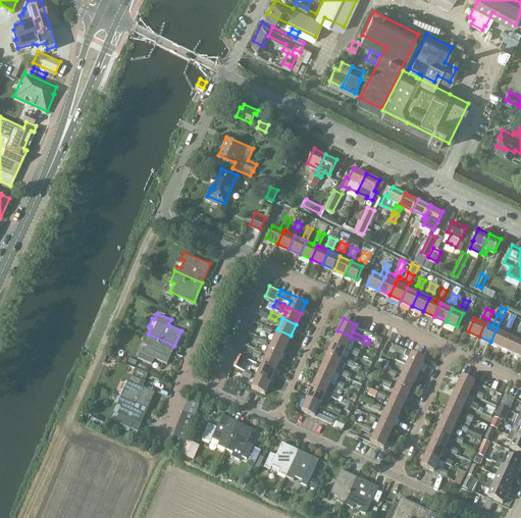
[(514,321),(509,319),(506,325),(505,326),(511,328),(511,327),(514,321)]
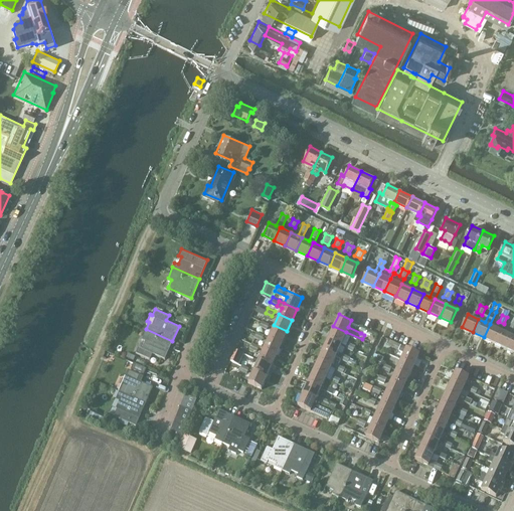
[(263,319),(261,324),(267,327),(270,322),(263,319)]
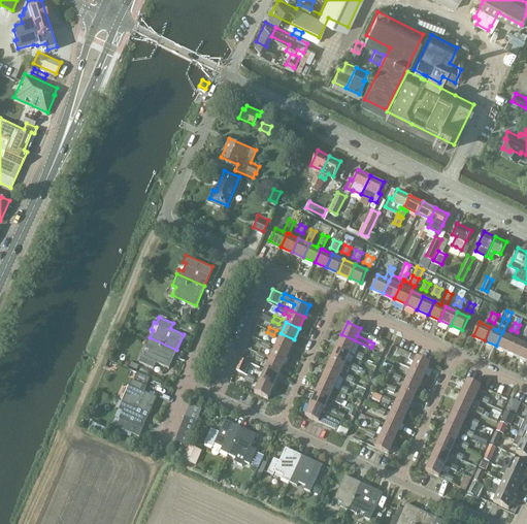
[(519,340),(514,338),(507,351),(519,356),(525,344),(526,340),(526,328),(519,340)]
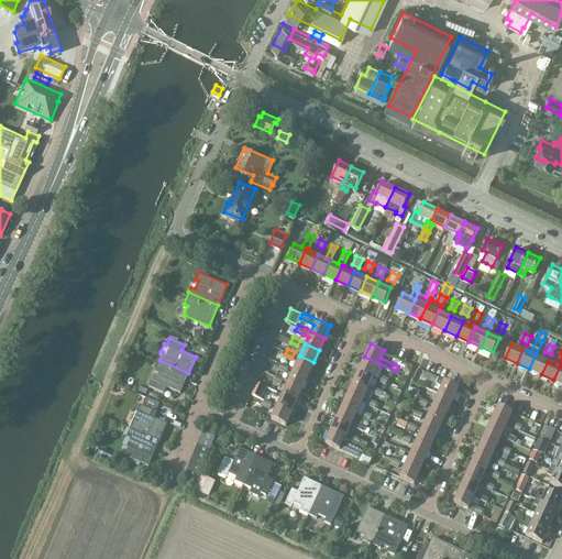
[(548,361),(536,354),(529,369),(541,374),(548,361)]
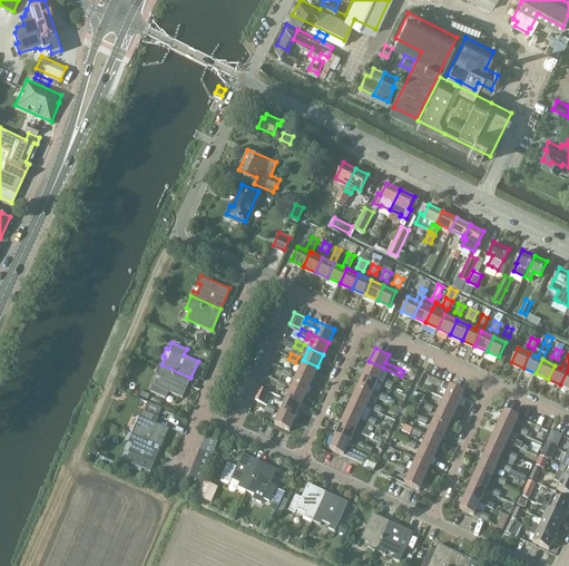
[(303,360),(297,372),(312,379),(317,367),(303,360)]
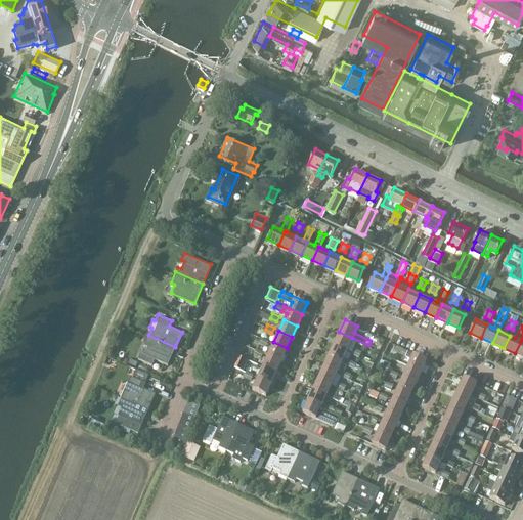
[(352,338),(339,332),(334,343),(347,349),(352,338)]
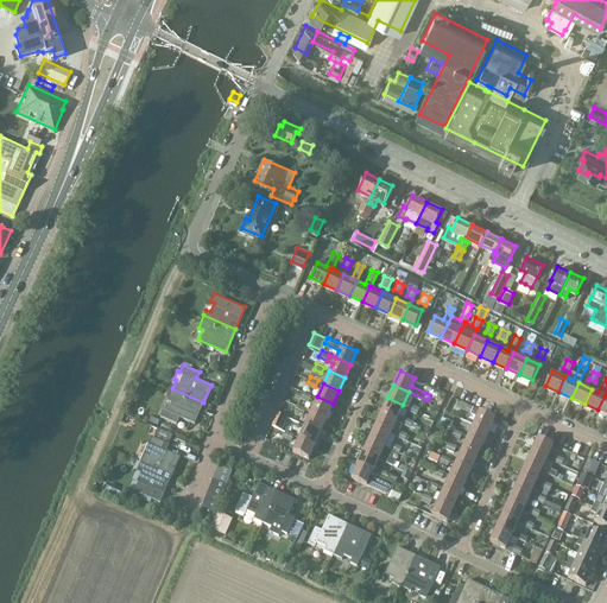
[(164,407),(160,414),(177,421),(181,414),(195,421),(203,402),(172,388),(168,398),(172,400),(168,408),(164,407)]
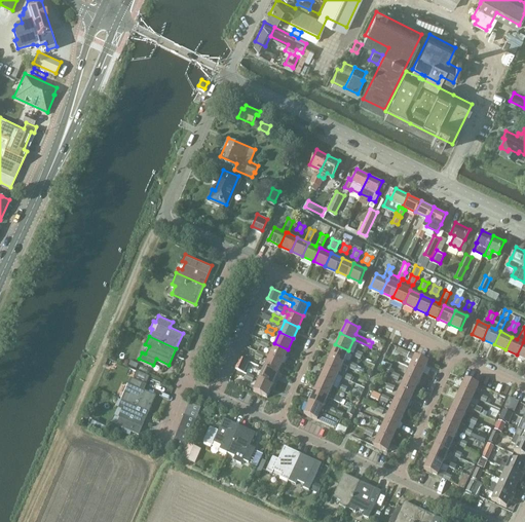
[(263,337),(260,342),(267,345),(270,340),(263,337)]
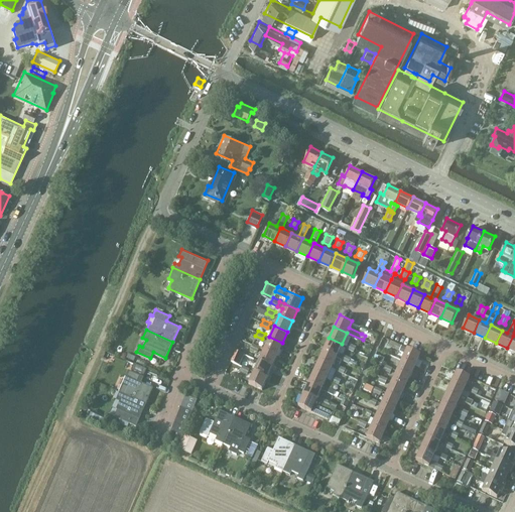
[(277,354),(282,343),(269,337),(264,348),(277,354)]
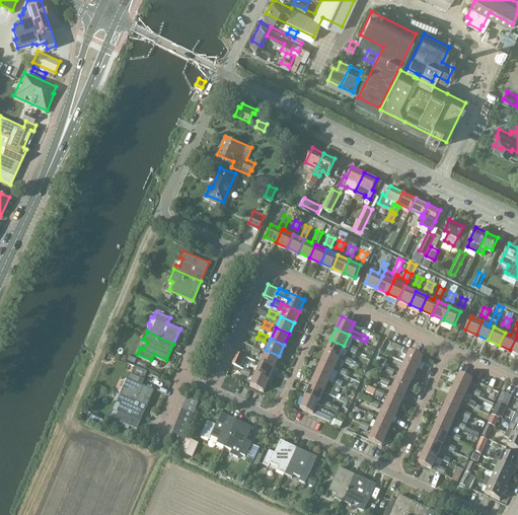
[(339,357),(344,346),(330,340),(325,351),(339,357)]
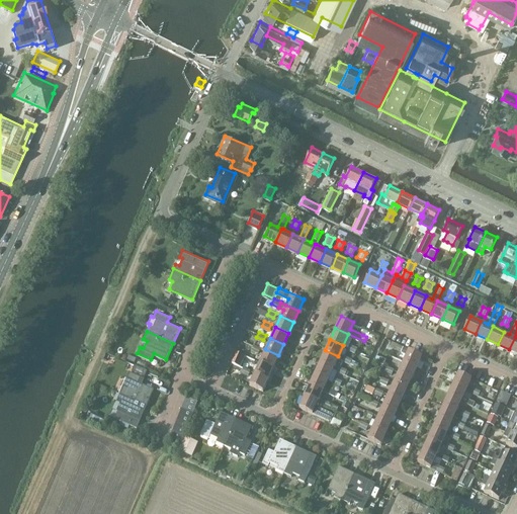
[(407,352),(409,348),(409,347),(404,345),(404,344),(394,340),(392,344),(396,346),(395,347),(401,350),(407,352)]
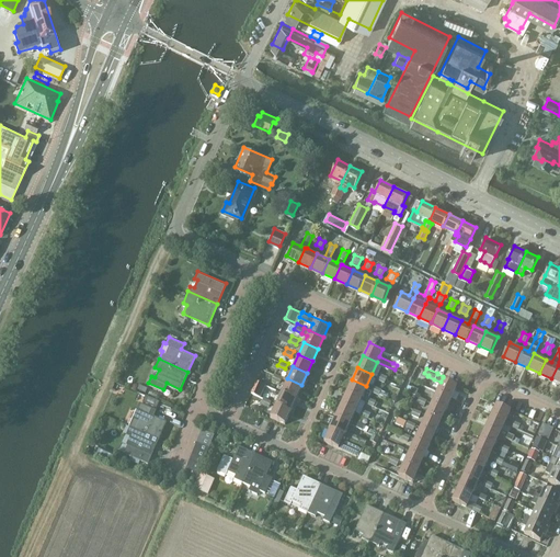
[(275,371),(273,377),(281,381),(283,375),(275,371)]
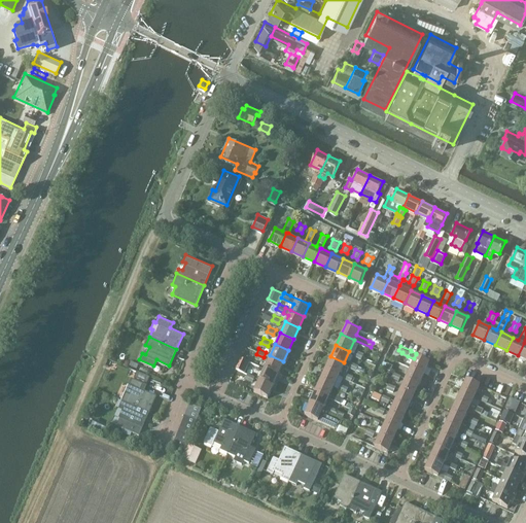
[(357,348),(354,354),(361,357),(364,351),(357,348)]
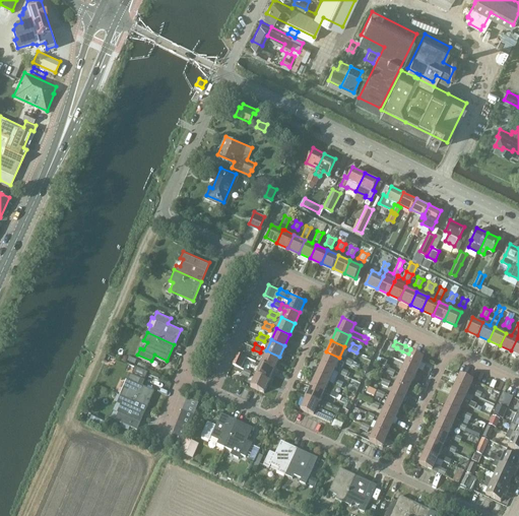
[(418,367),(424,356),(410,349),(408,353),(405,361),(418,367)]
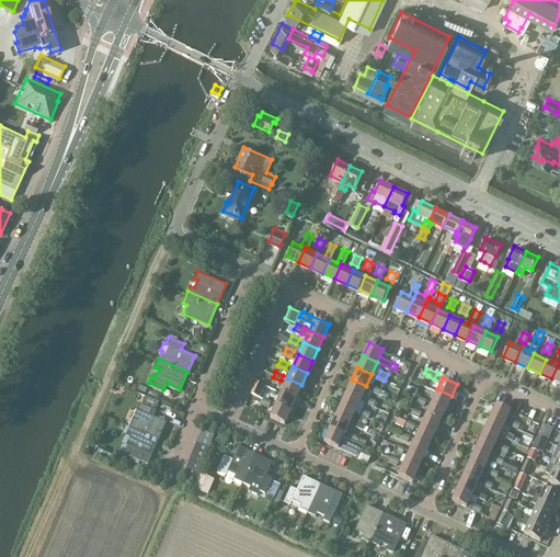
[(258,393),(263,382),(256,378),(251,390),(258,393)]
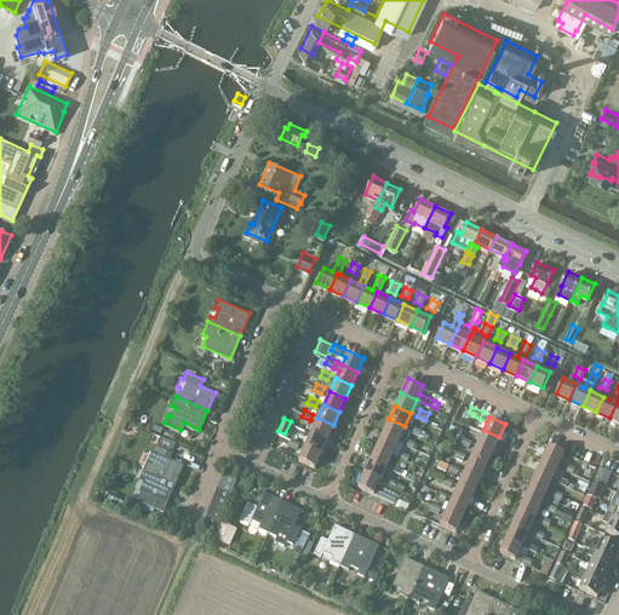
[(317,418),(311,431),(327,438),(333,425),(317,418)]
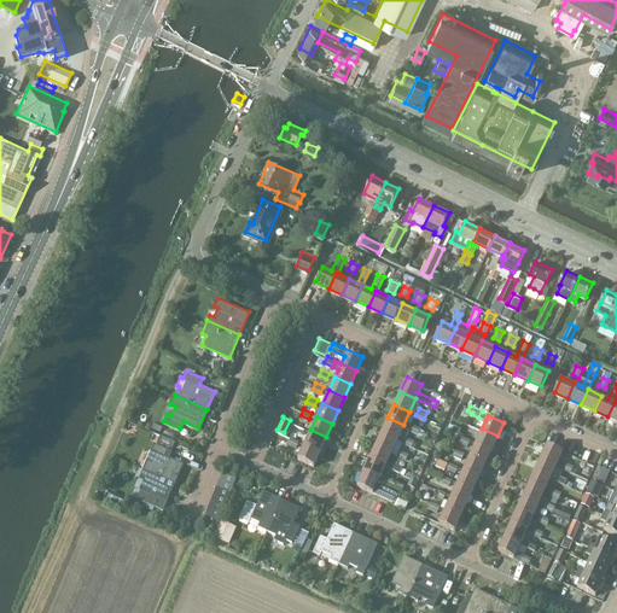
[(388,418),(382,431),(397,438),(403,425),(388,418)]
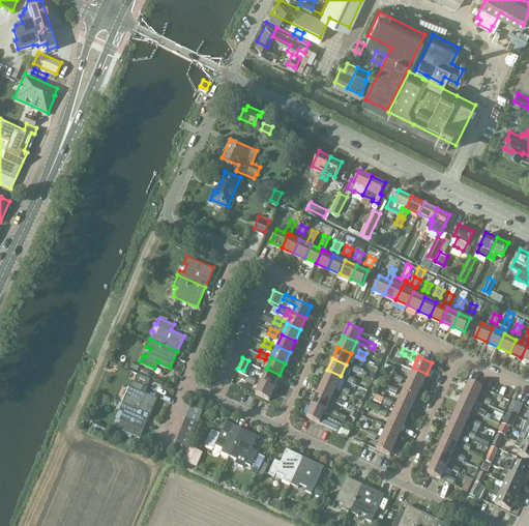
[(354,361),(351,368),(358,371),(361,366),(354,361)]
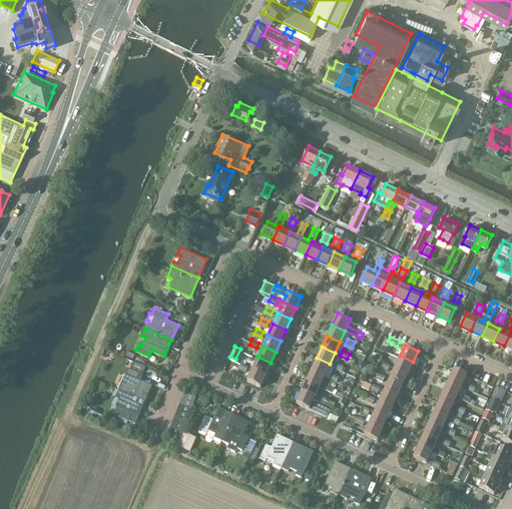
[(408,373),(413,362),(400,356),(395,367),(408,373)]
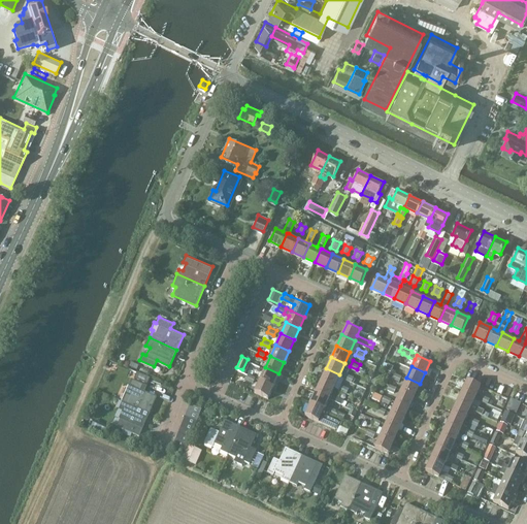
[(273,385),(278,373),(265,367),(260,379),(273,385)]
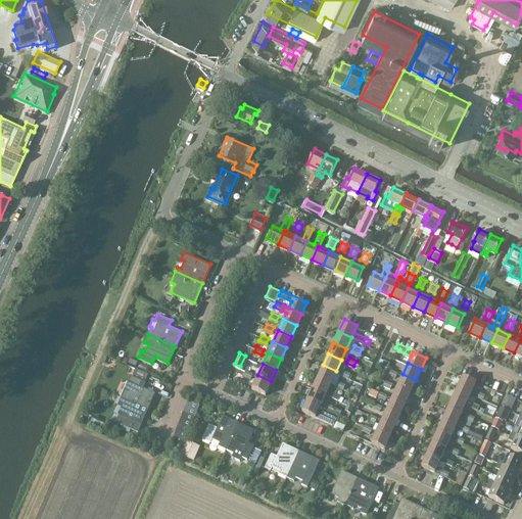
[(323,365),(318,376),(331,382),(336,371),(323,365)]
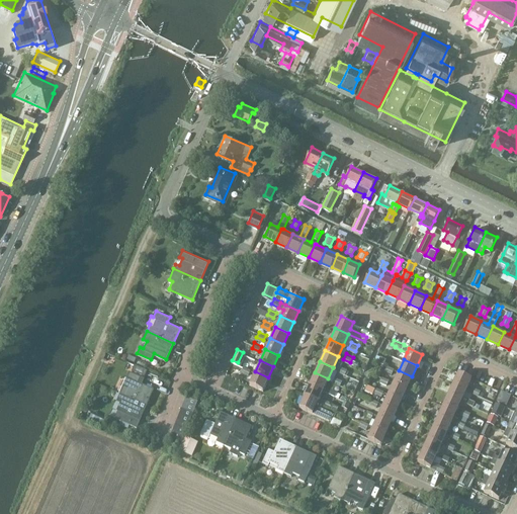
[(132,368),(145,374),(147,368),(134,363),(132,368)]
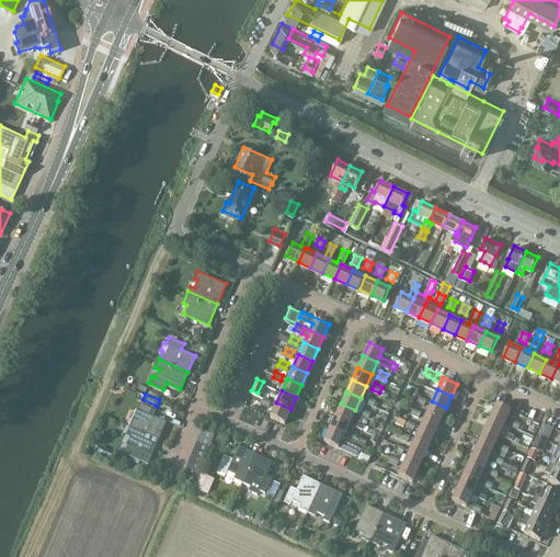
[(419,394),(416,399),(424,404),(427,398),(419,394)]
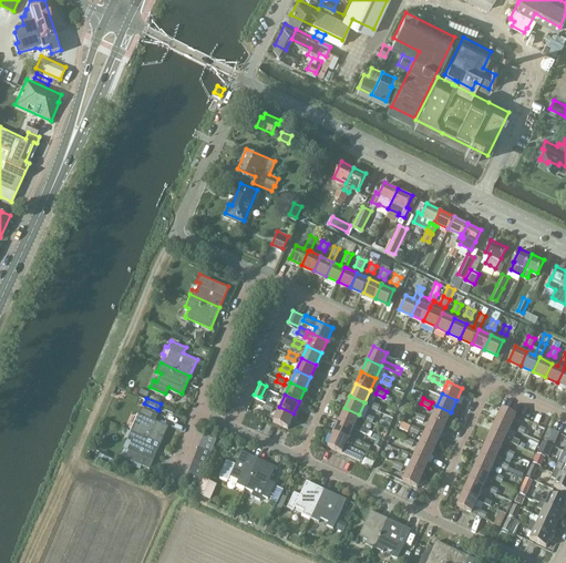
[(267,399),(264,406),(271,409),(275,402),(267,399)]
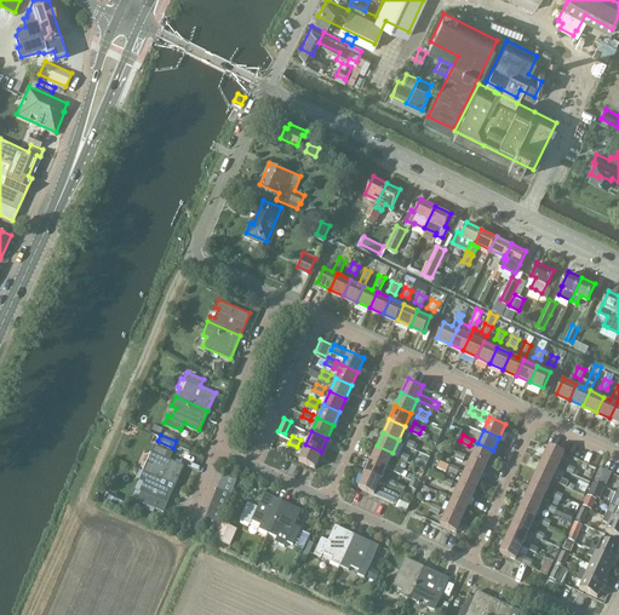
[(408,436),(405,443),(413,447),(416,440),(408,436)]
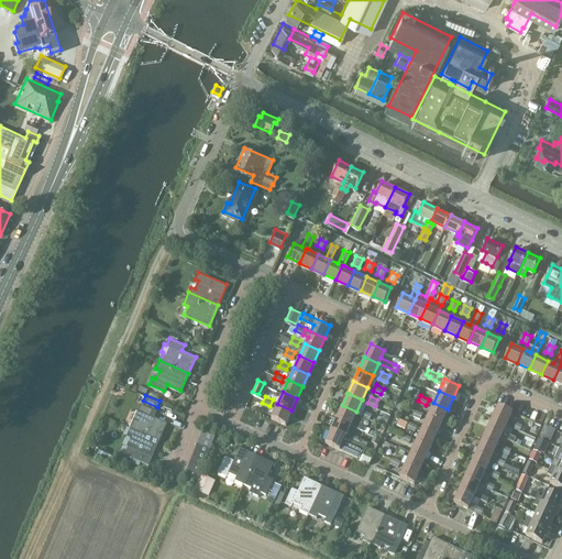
[(139,418),(134,417),(131,426),(160,438),(167,422),(156,417),(160,410),(141,402),(138,408),(142,410),(139,418)]
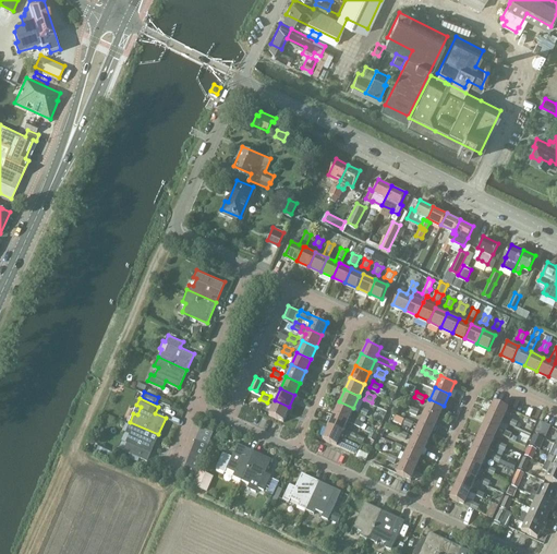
[(438,418),(444,406),(430,399),(424,411),(438,418)]
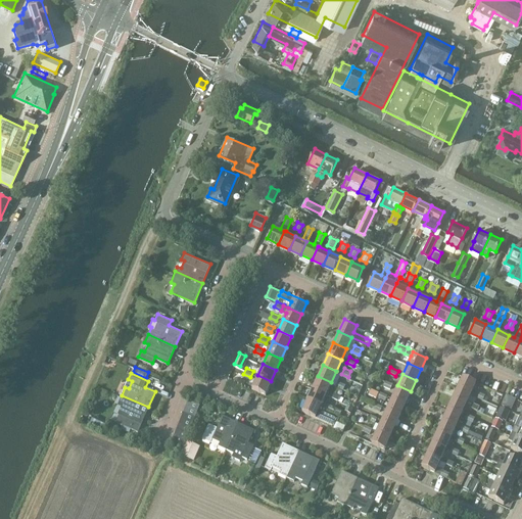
[(473,387),(476,380),(463,374),(458,385),(471,391),(471,392),(476,394),(483,398),(485,392),(473,387)]
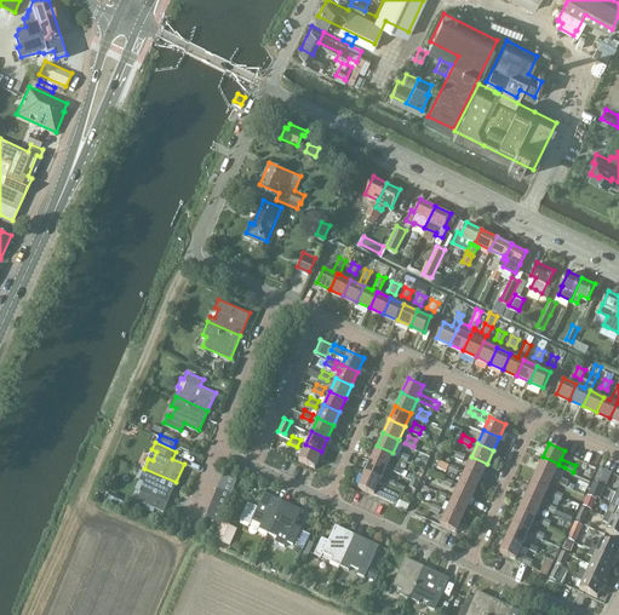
[(305,444),(299,458),(315,465),(321,452),(305,444)]
